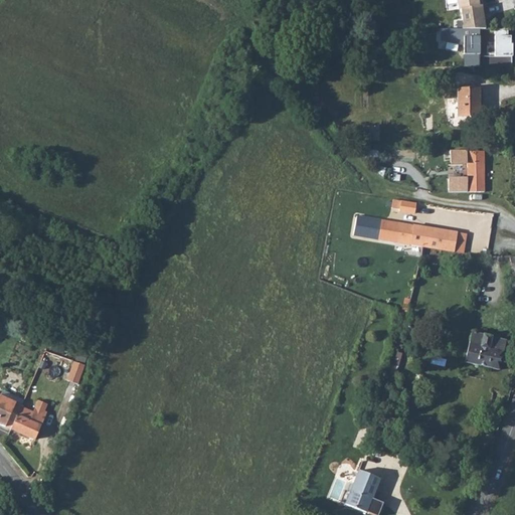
[(456,0),(458,11),(460,10),(483,6),(481,0),(456,0)]
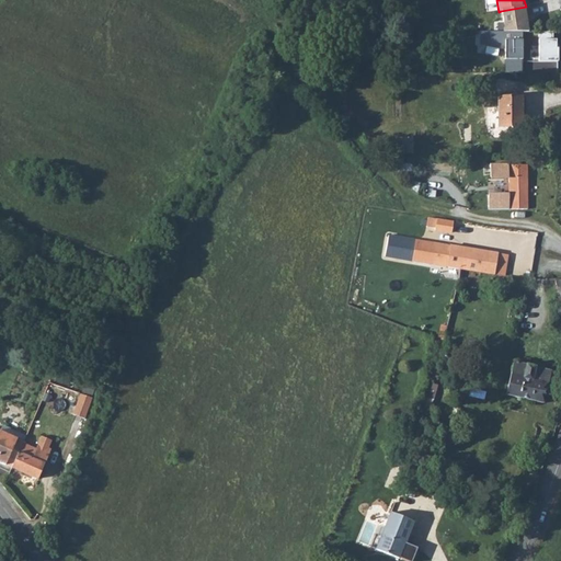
[(503,22),(503,32),(521,31),(529,32),(527,18),(530,16),(528,7),(526,7),(501,11),(503,22)]
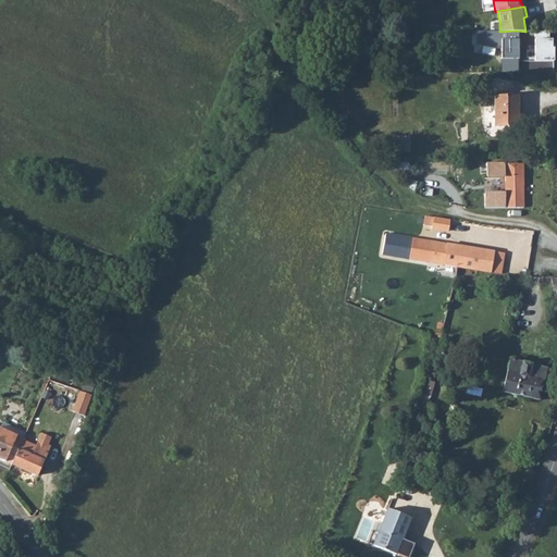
[(518,59),(517,31),(499,32),(475,32),(474,32),(474,45),(500,49),(500,59),(518,59)]
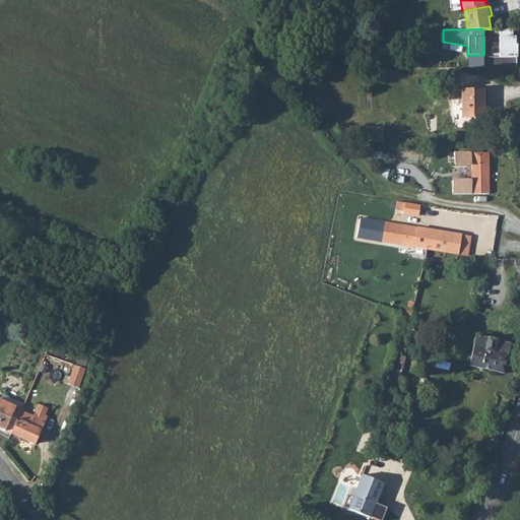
[(512,36),(511,28),(502,28),(498,28),(499,56),(516,56),(516,44),(514,44),(514,36),(512,36)]
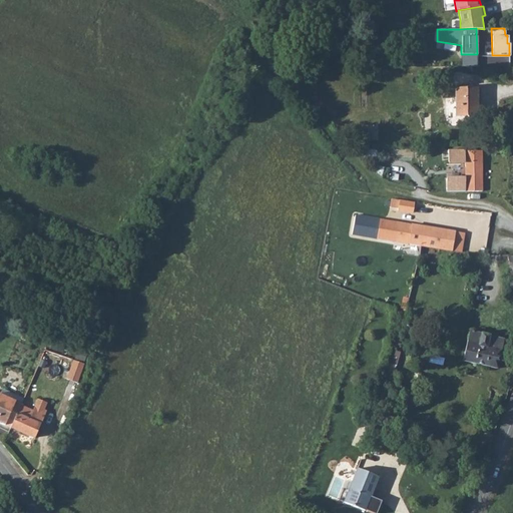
[(477,54),(461,54),(461,66),(477,66),(477,54)]
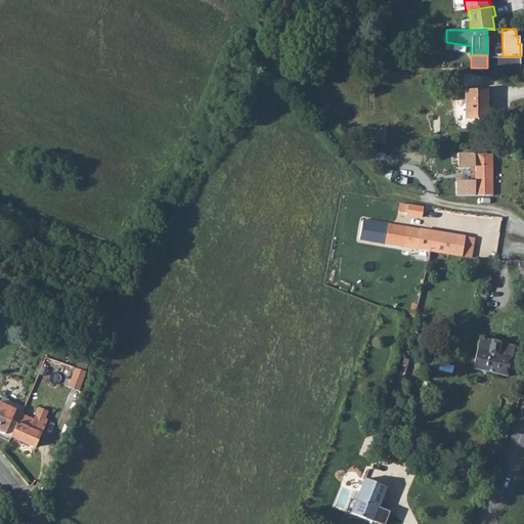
[(487,118),(487,89),(466,89),(466,118),(487,118)]
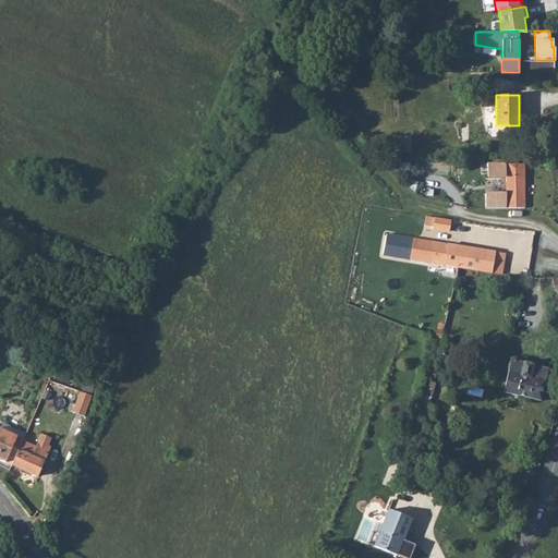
[(486,194),(485,208),(524,208),(524,164),(507,164),(507,162),(488,162),(488,179),(507,179),(506,193),(486,194)]
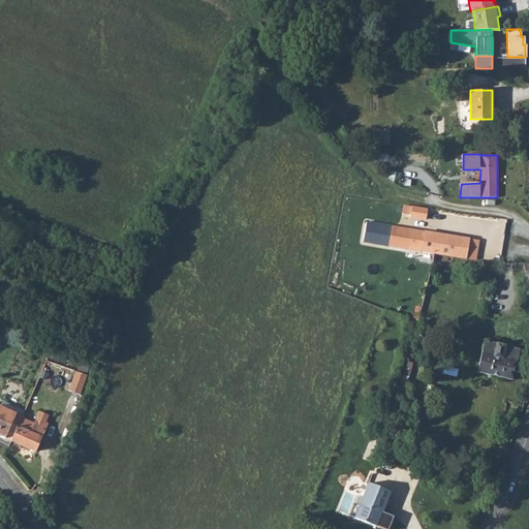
[(404,206),(402,213),(410,215),(412,207),(404,206)]
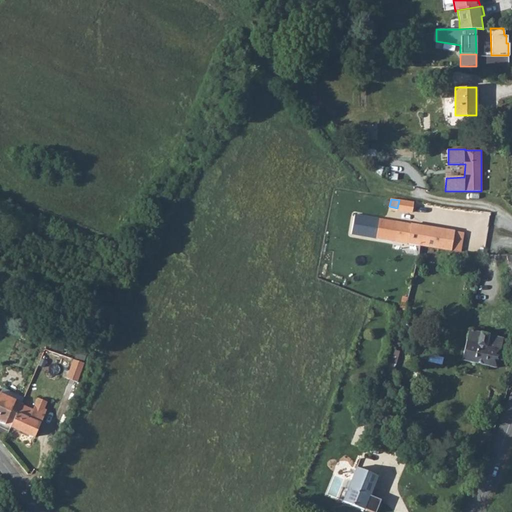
[(432,227),(354,215),(351,234),(408,243),(419,246),(436,248),(460,252),(460,251),(463,233),(432,227)]
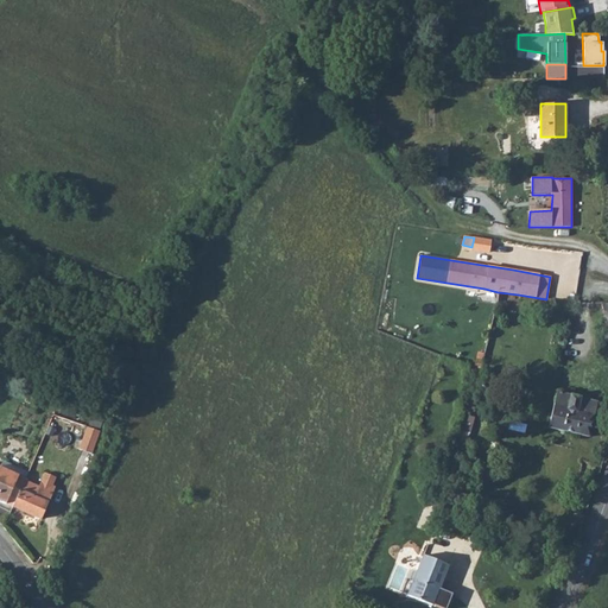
[(557,392),(549,426),(588,437),(596,403),(582,398),(583,394),(577,392),(576,397),(557,392)]
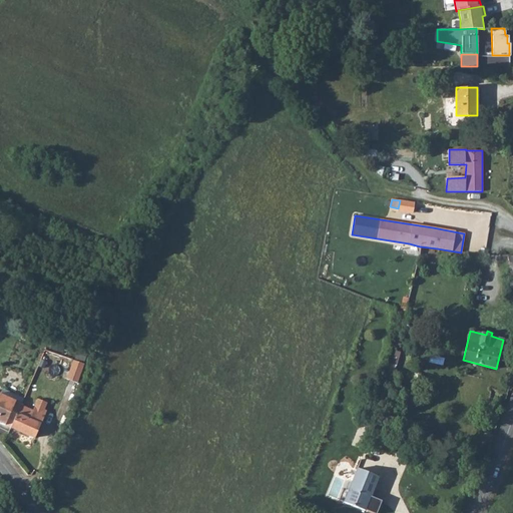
[(85,366),(74,362),(67,380),(78,384),(85,366)]
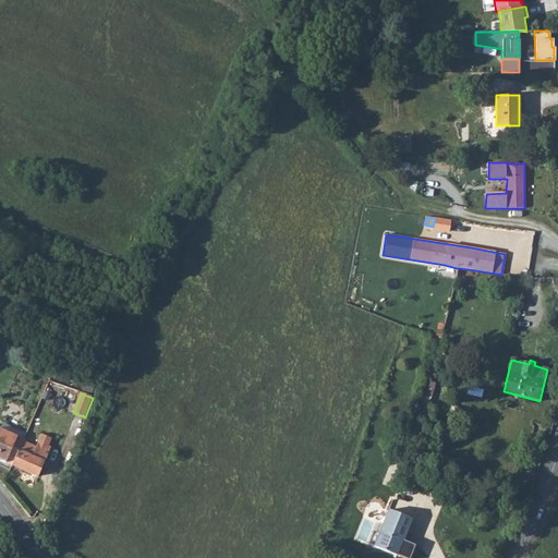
[(0,427),(0,439),(19,448),(23,440),(24,437),(1,426),(0,427)]
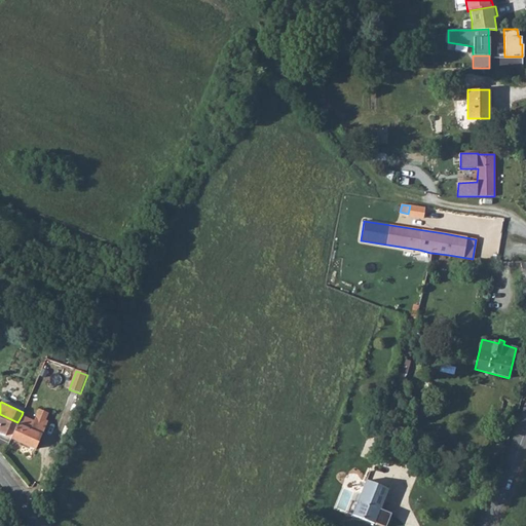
[(39,409),(33,421),(30,428),(41,434),(42,435),(47,421),(45,420),(48,413),(39,409)]
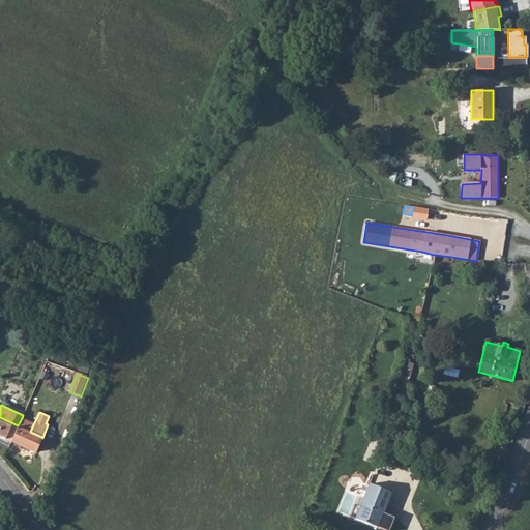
[(0,436),(10,441),(18,425),(0,417),(0,436)]
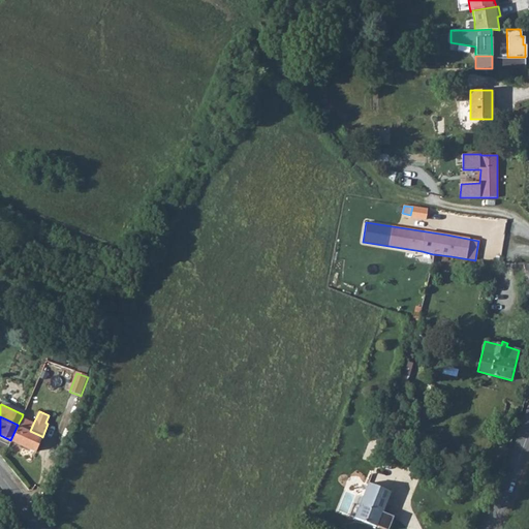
[(18,425),(10,440),(34,450),(41,436),(30,431),(33,424),(22,417),(18,425)]
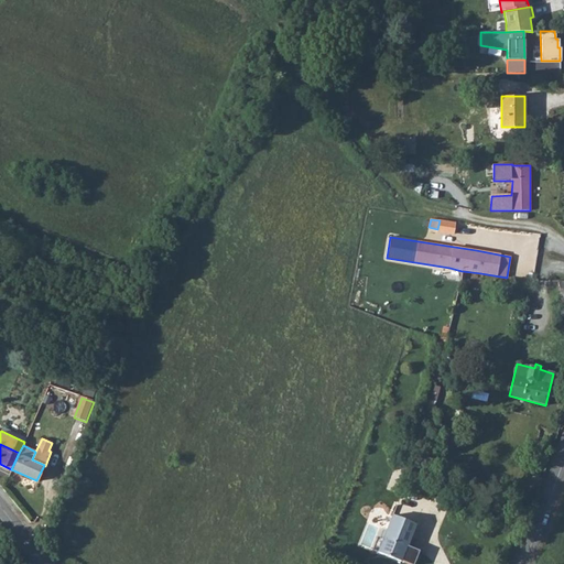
[(375,549),(396,560),(397,559),(407,563),(409,563),(415,551),(403,545),(413,523),(391,513),(375,549)]
